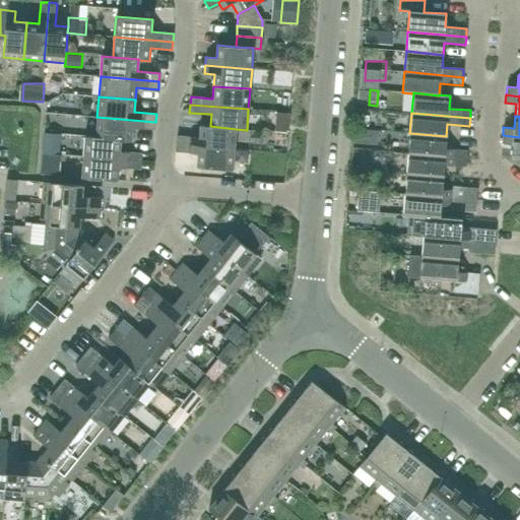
[(154,130),(155,122),(96,117),(95,137),(121,139),(121,140),(131,141),(132,128),(154,130)]
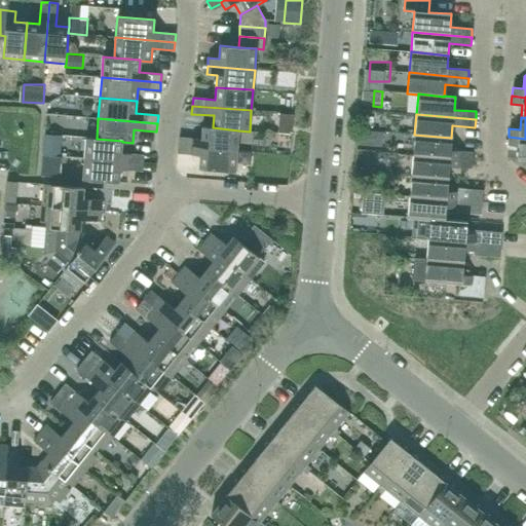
[(213,127),(202,126),(201,139),(179,138),(178,146),(237,150),(238,130),(213,127)]
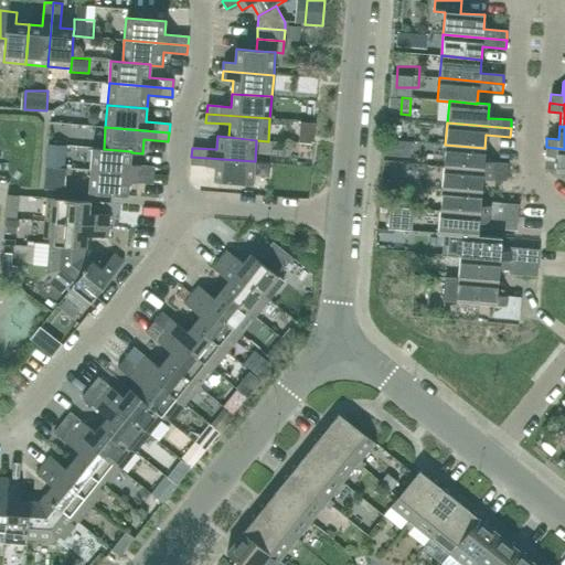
[(483,161),(484,148),(445,145),(444,167),(507,172),(508,163),(483,161)]
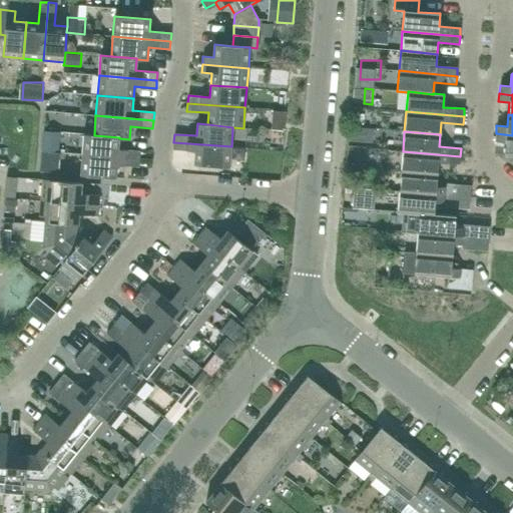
[(512,134),(512,135),(496,133),(495,141),(505,142),(504,155),(512,155),(512,134)]
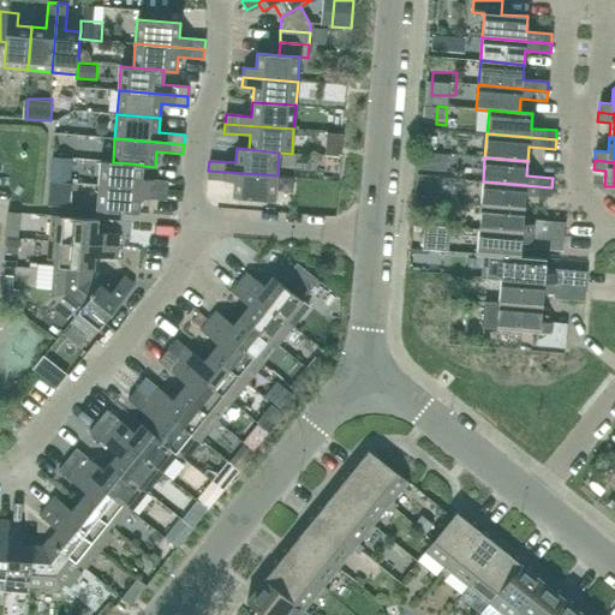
[(113,162),(100,161),(99,185),(167,191),(168,181),(142,179),(143,166),(143,165),(113,162)]
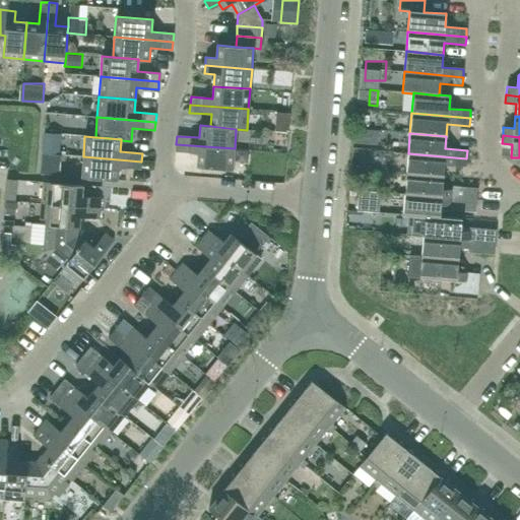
[(233,170),(235,148),(176,144),(175,152),(197,153),(196,167),(233,170)]
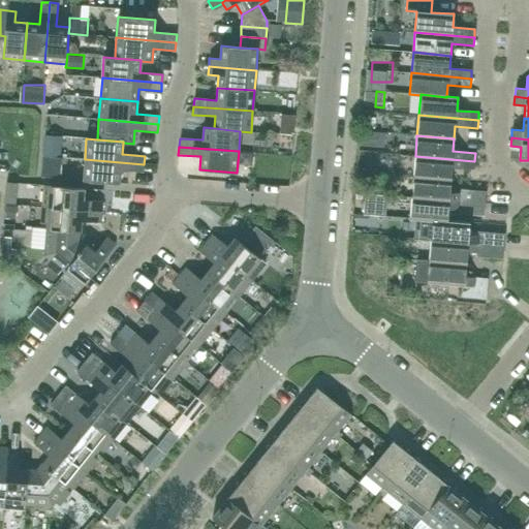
[(474,169),(474,161),(415,156),(413,177),(450,180),(452,167),(474,169)]
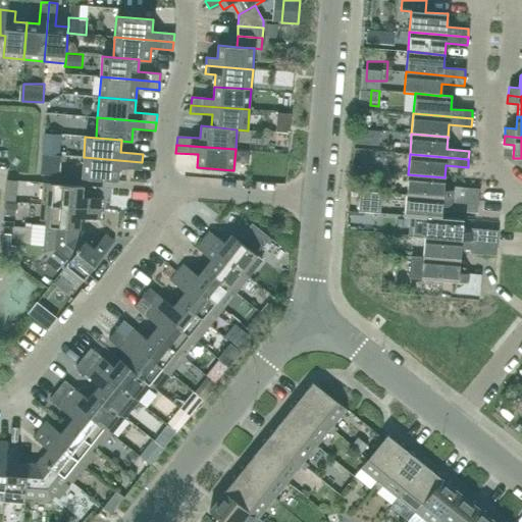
[(44,155),(41,174),(63,175),(64,156),(44,155)]
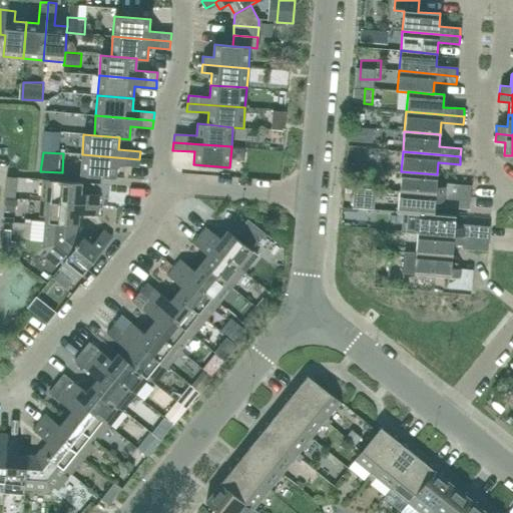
[(138,167),(139,159),(82,154),(80,175),(116,178),(117,165),(138,167)]
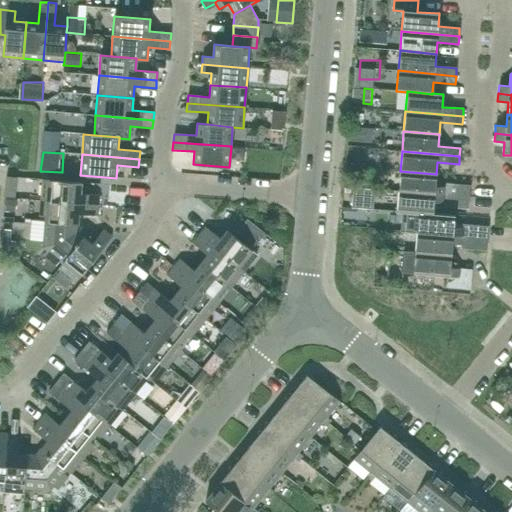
[(435,186),(436,174),(400,171),(398,191),(469,197),(470,185),(445,183),(445,187),(435,186)]
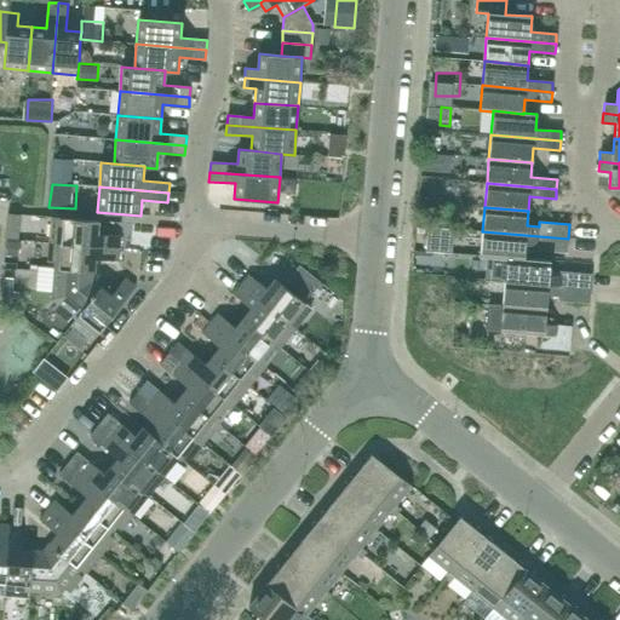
[(21,214),(9,214),(6,240),(18,240),(21,214)]
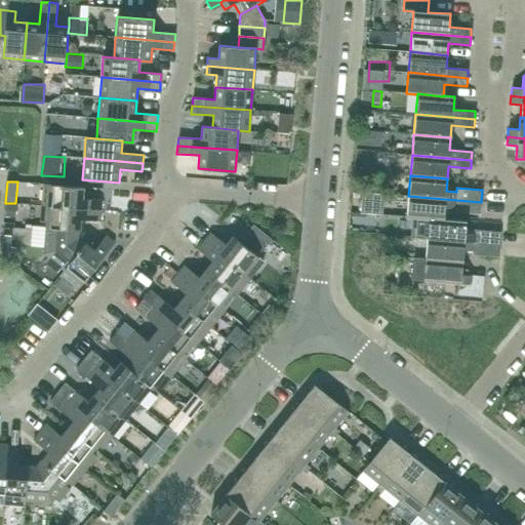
[(82,199),(83,188),(49,185),(49,190),(43,190),(42,206),(101,210),(102,200),(82,199)]
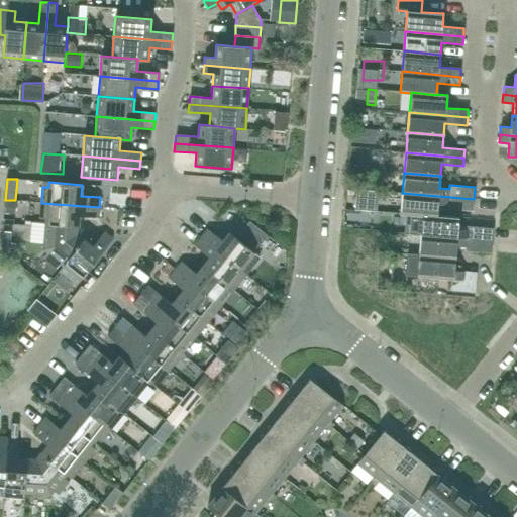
[(356,190),(355,210),(377,211),(379,192),(378,192),(373,191),(359,191),(356,190)]
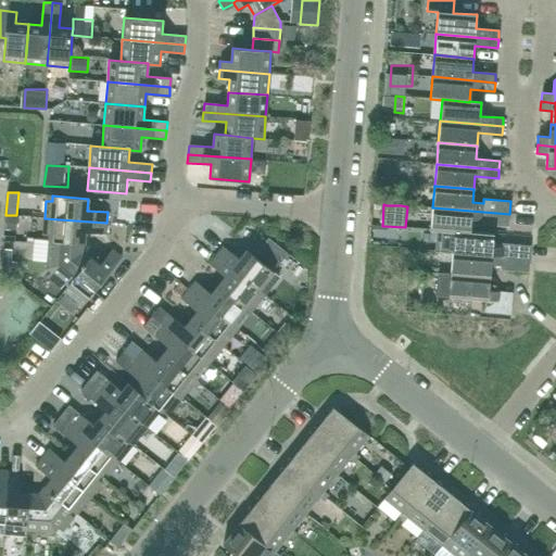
[(42,222),(42,205),(21,206),(21,222),(42,222)]
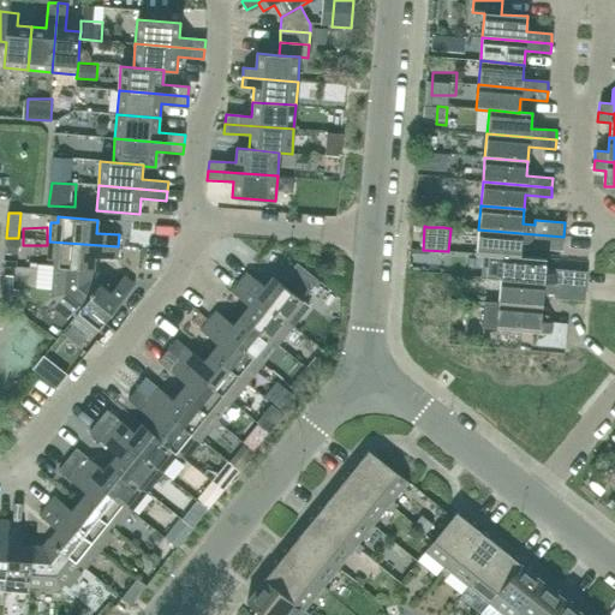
[(562,251),(563,237),(478,230),(477,254),(503,256),(520,257),(521,243),(532,244),(532,249),(562,251)]
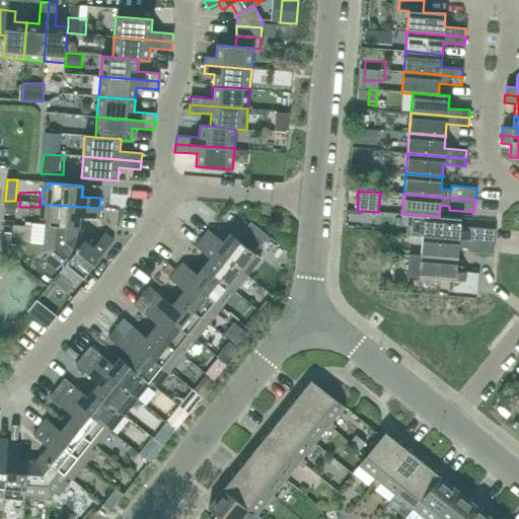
[(98,218),(99,208),(42,204),(40,220),(46,221),(46,225),(79,227),(80,217),(98,219),(98,218)]
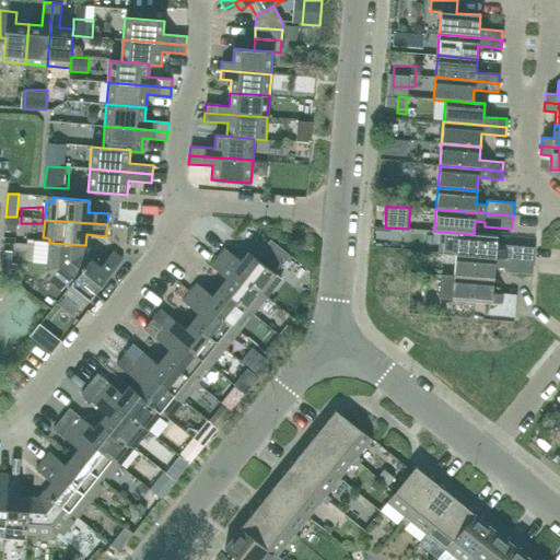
[(474,234),(458,233),(456,255),(534,260),(534,248),(508,246),(506,251),(496,249),(497,235),(474,234)]
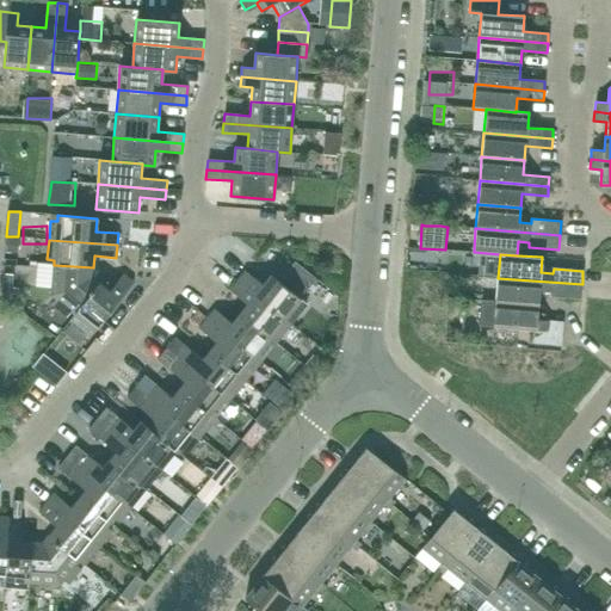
[(92,277),(93,267),(54,265),(51,295),(55,298),(51,304),(67,316),(72,312),(75,315),(100,284),(92,277)]
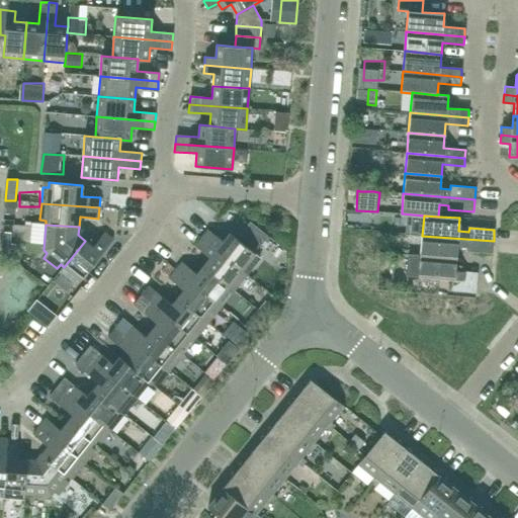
[(230,233),(223,242),(207,230),(201,238),(247,274),(260,258),(230,233)]
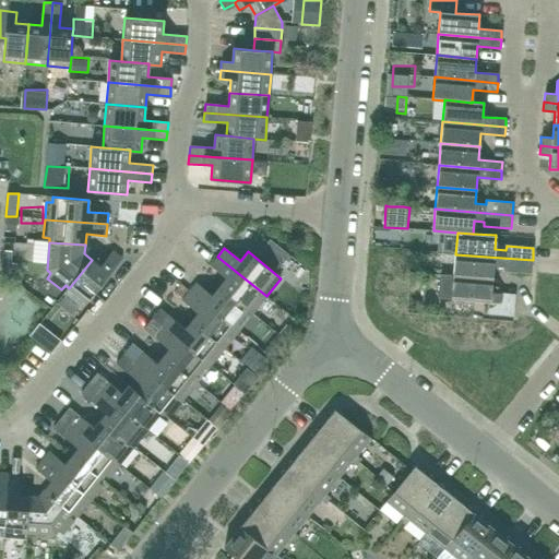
[(122,259),(113,251),(100,266),(92,260),(69,288),(72,290),(68,296),(83,307),(122,259)]
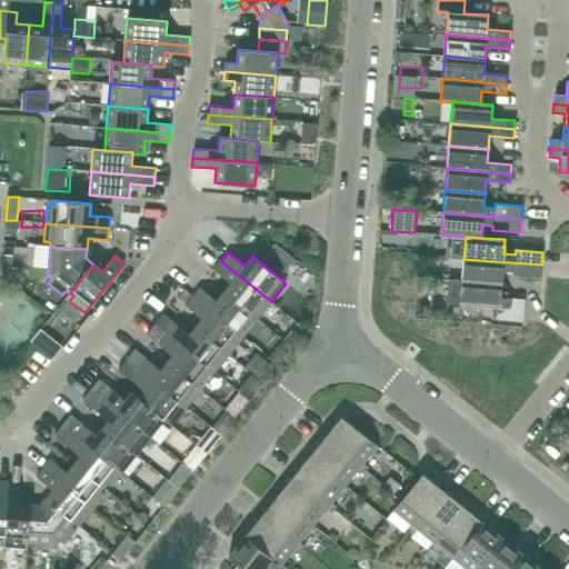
[(541,279),(542,265),(463,259),(461,280),(501,283),(502,271),(513,272),(513,276),(541,279)]
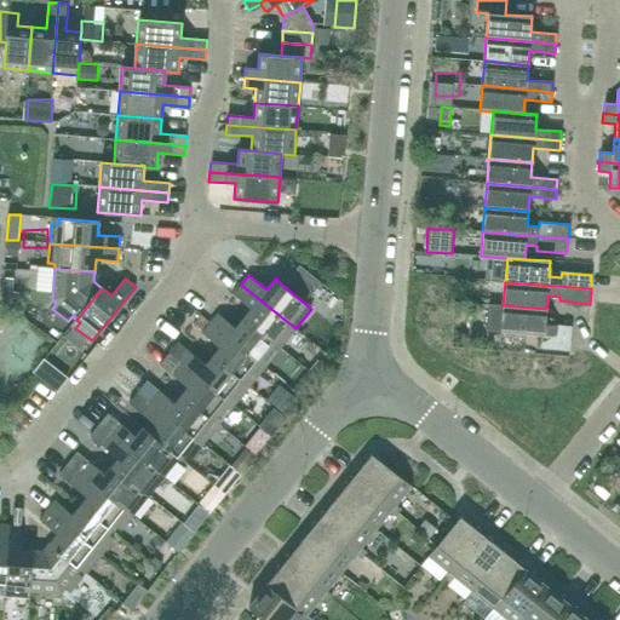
[(280,348),(296,328),(241,285),(234,294),(251,309),(242,319),(280,348)]
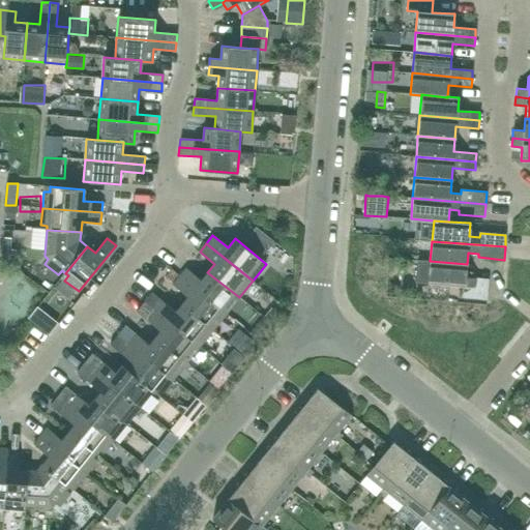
[(467,264),(430,261),(417,261),(416,281),(429,282),(429,283),(463,286),(462,298),(487,300),(489,280),(466,277),(467,264)]
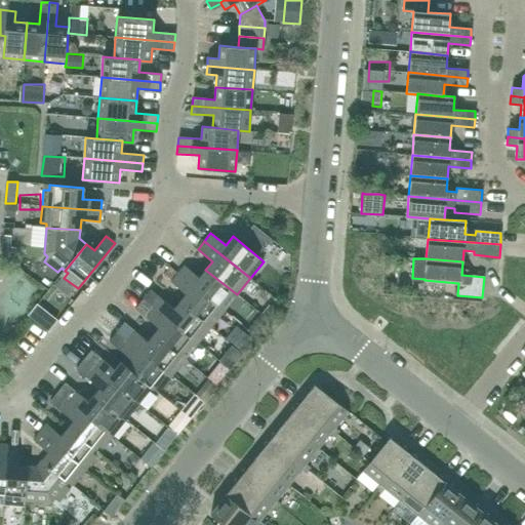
[(205,270),(199,278),(185,266),(177,274),(224,311),(237,294),(205,270)]
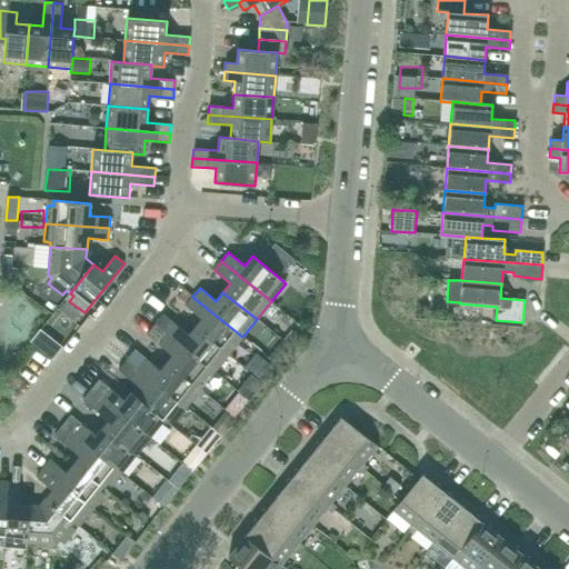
[(228,355),(242,337),(192,297),(186,306),(201,319),(195,328),(228,355)]
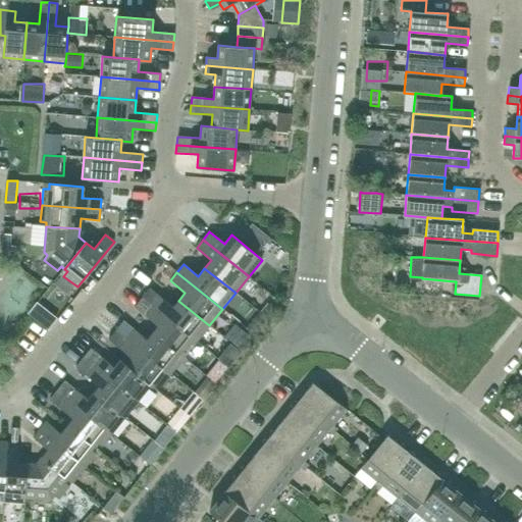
[(178,301),(172,307),(149,289),(142,298),(197,342),(209,325),(178,301)]
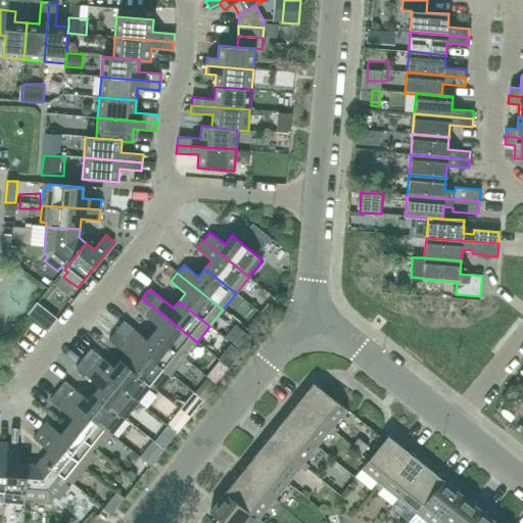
[(184,359),(197,342),(142,298),(135,307),(158,327),(152,333),(184,359)]
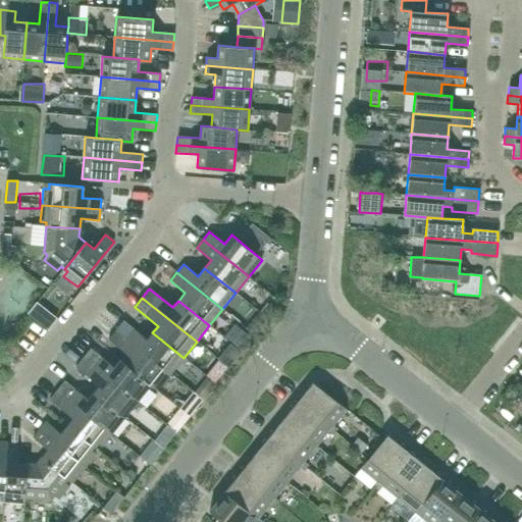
[(39,302),(30,314),(49,330),(59,318),(39,302)]
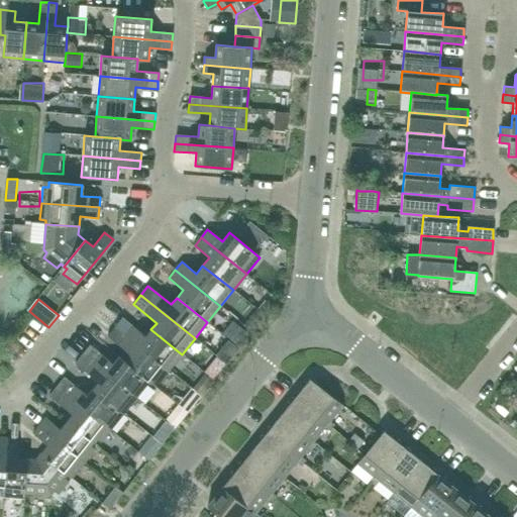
[(267,299),(257,310),(268,317),(277,307),(267,299)]
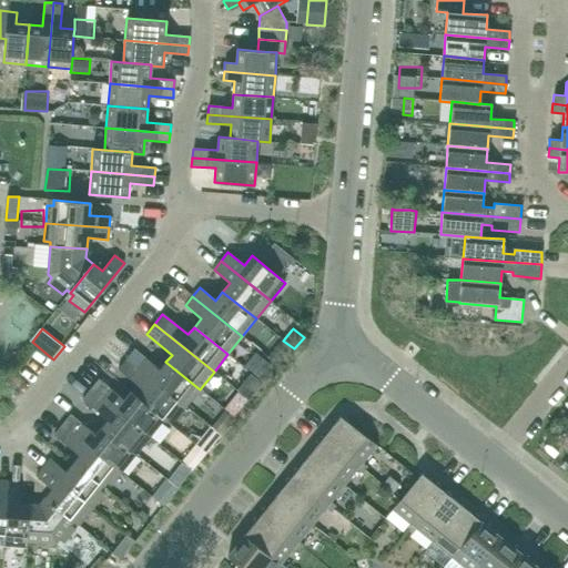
[(165,362),(160,369),(134,348),(127,359),(185,407),(200,389),(165,362)]
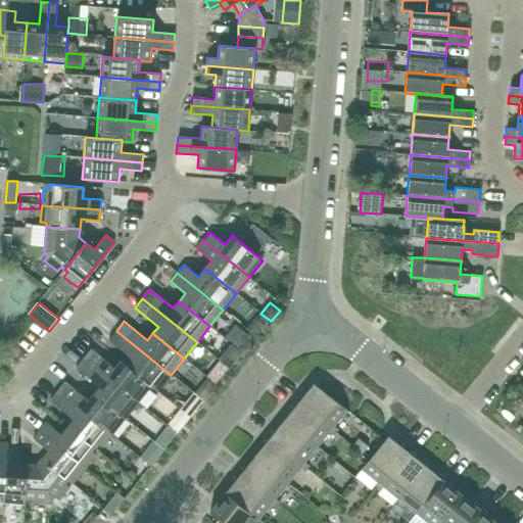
[(248,329),(236,344),(246,351),(258,337),(248,329)]
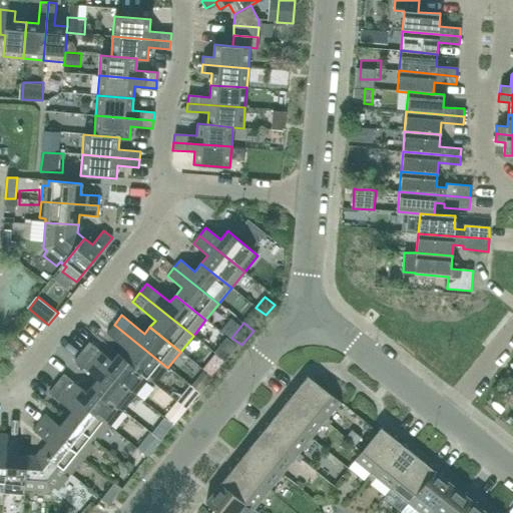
[(154,384),(167,368),(114,325),(106,334),(129,352),(124,359),(143,375),(154,384)]
